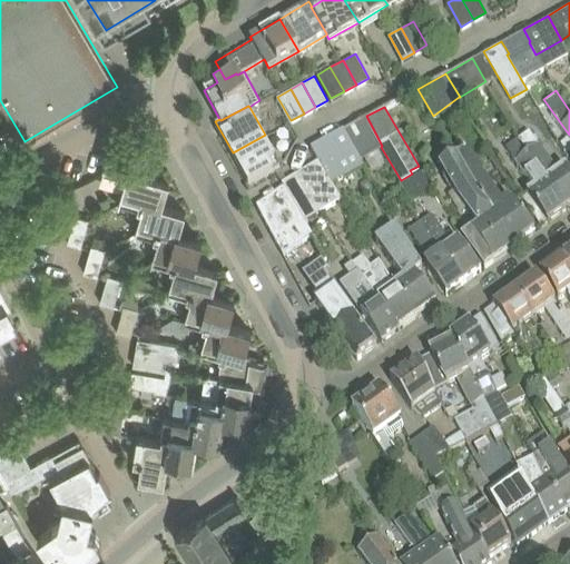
[(366,116),(346,126),(363,157),(381,147),(382,146),(366,116)]
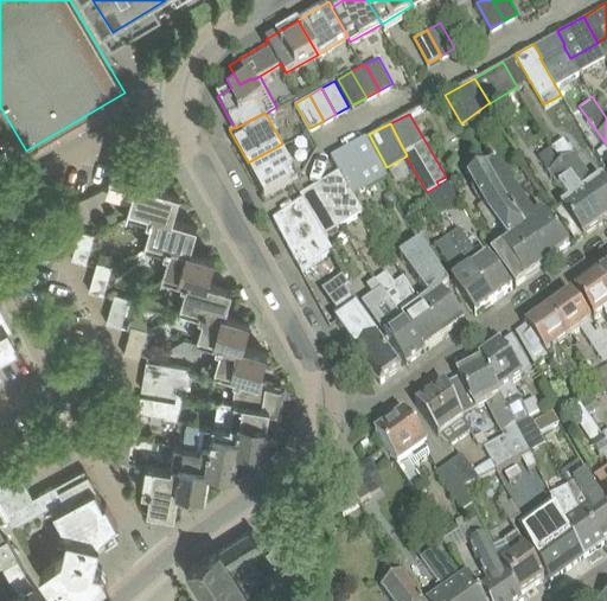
[(339,167),(340,166),(356,192),(388,173),(384,168),(387,167),(369,134),(332,153),(339,167)]
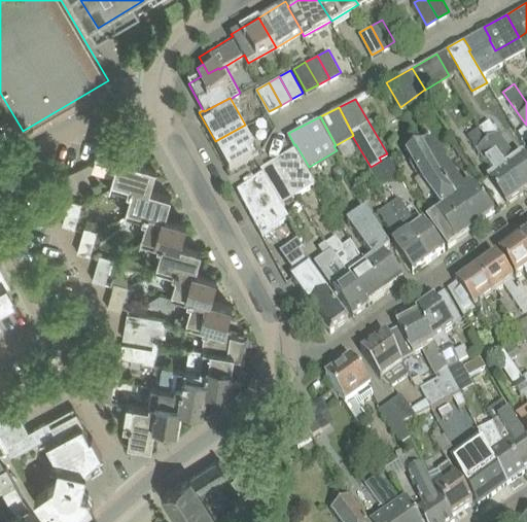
[(495,126),(489,117),(480,124),(488,138),(525,189),(526,187),(526,154),(523,149),(516,154),(495,126)]
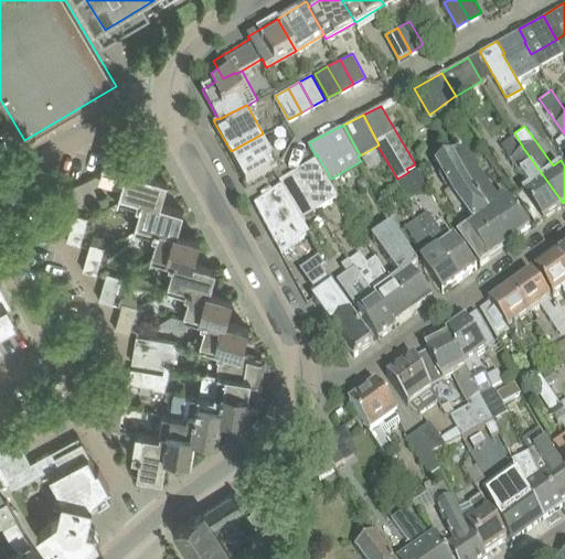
[(514,132),(501,141),(530,182),(522,187),(543,216),(563,203),(523,148),(514,132)]
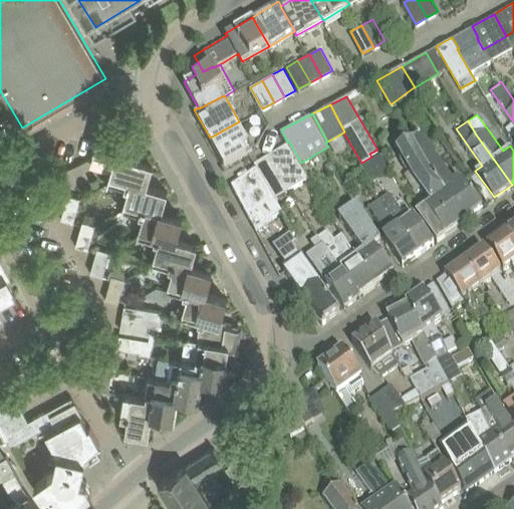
[(254,147),(239,121),(210,138),(224,164),(242,155),(254,147)]
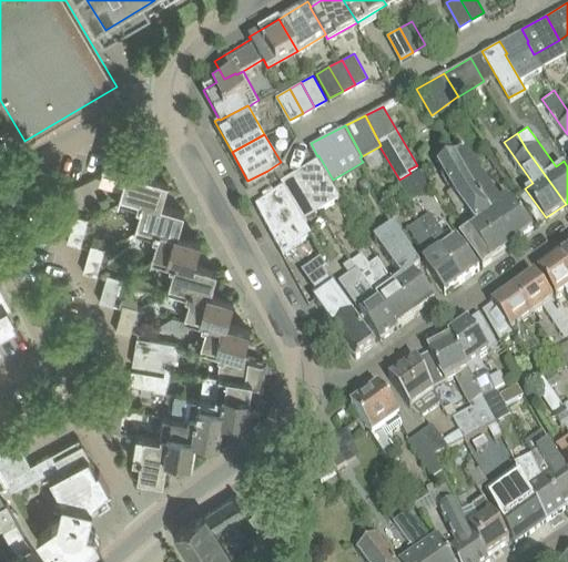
[(455,153),(474,186),(514,242),(534,227),(520,210),(508,192),(499,198),(483,176),(475,166),(477,164),(465,146),(456,152),(455,153)]
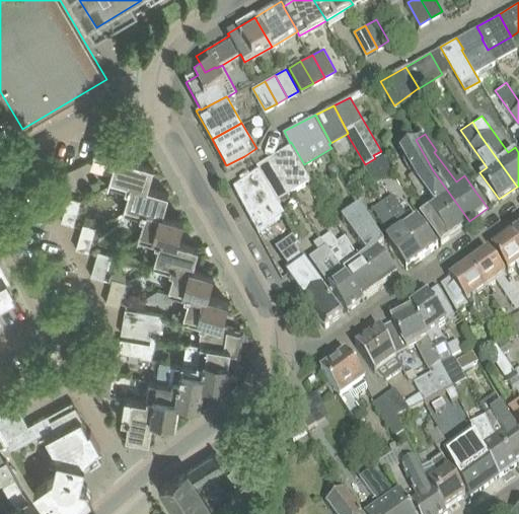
[(469,221),(433,170),(416,140),(401,148),(420,178),(437,202),(422,213),(441,240),(469,221)]
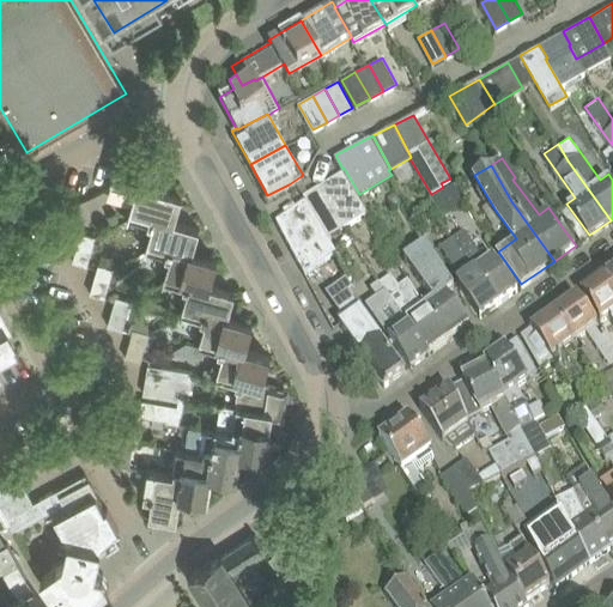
[(345,223),(368,210),(358,194),(359,194),(344,168),(343,169),(321,182),(345,223)]
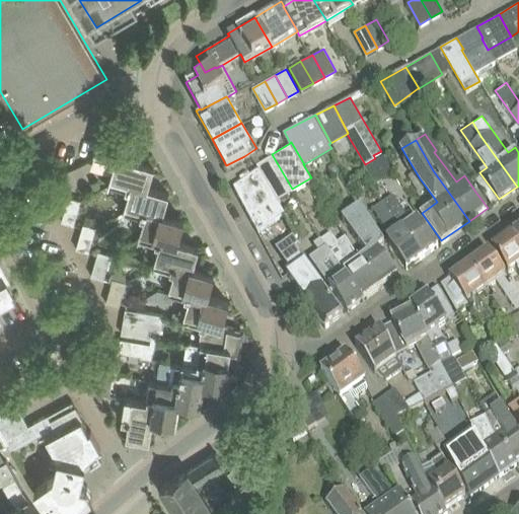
[(115,159),(108,180),(130,187),(133,178),(148,184),(148,182),(154,161),(133,155),(134,156),(118,151),(116,159),(115,159)]
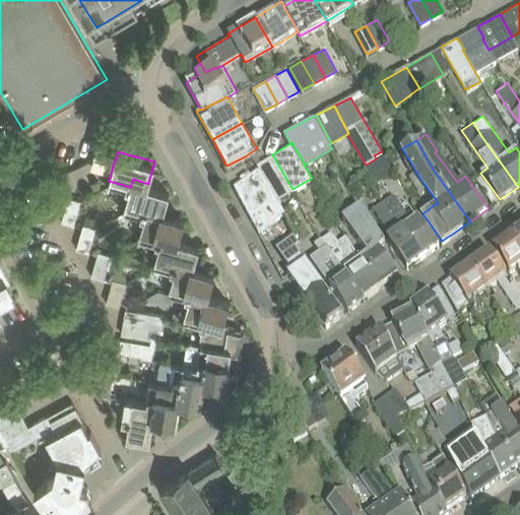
[(376,158),(366,165),(363,167),(373,182),(395,169),(386,152),(376,158)]
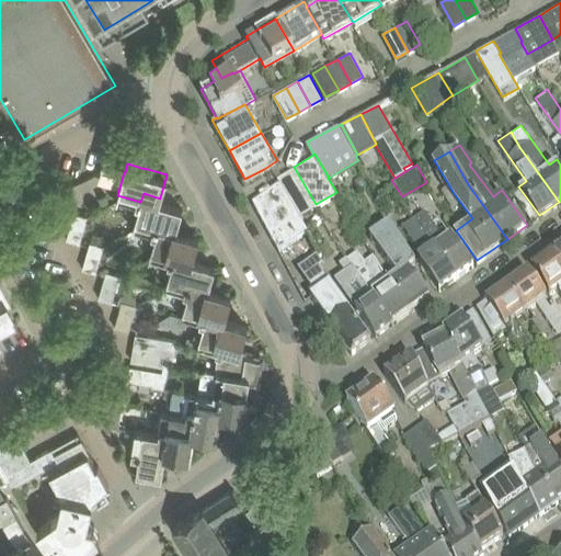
[(277,177),(279,180),(299,214),(316,204),(294,167),(277,177)]
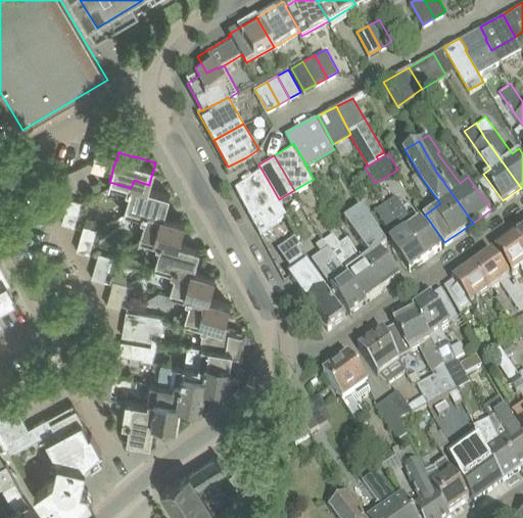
[(287,213),(279,199),(260,168),(235,186),(259,232),(287,213)]
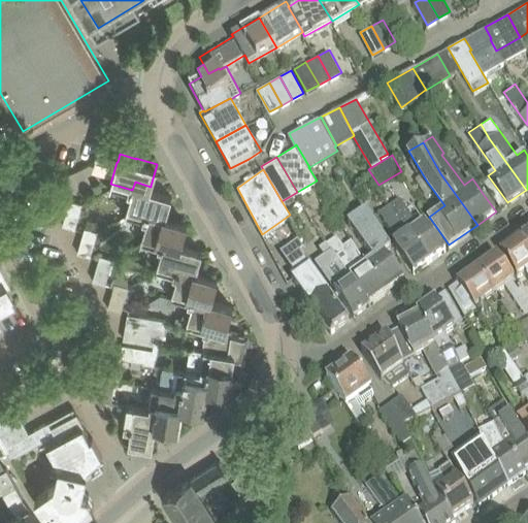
[(132,190),(126,210),(147,217),(149,218),(151,209),(166,214),(166,213),(172,192),(151,186),(151,187),(135,182),(132,190)]
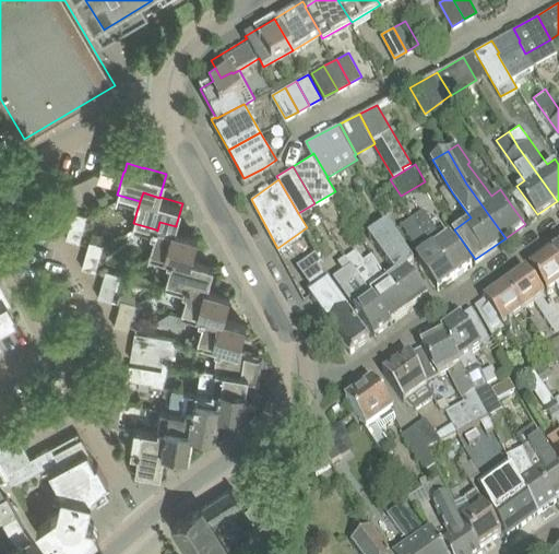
[(87,210),(73,207),(67,233),(80,236),(87,210)]
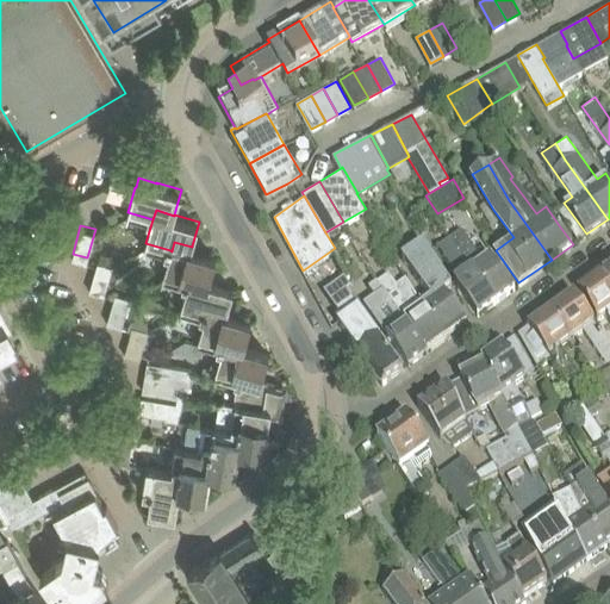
[(483,260),(459,228),(450,234),(497,299),(515,286),(491,253),(483,260)]
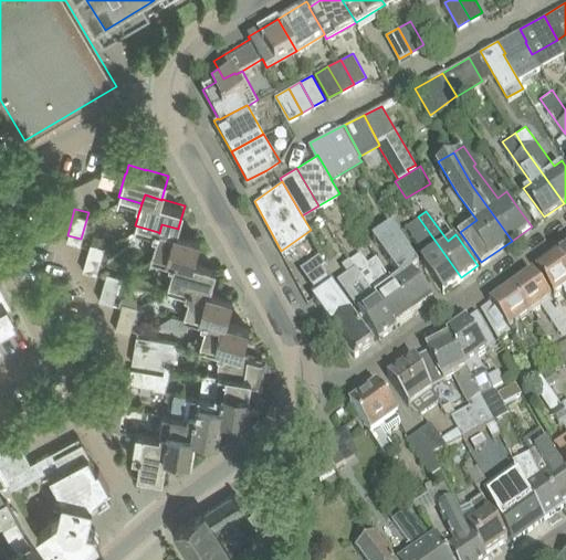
[(418,217),(405,226),(426,256),(421,259),(443,289),(461,277),(418,217)]
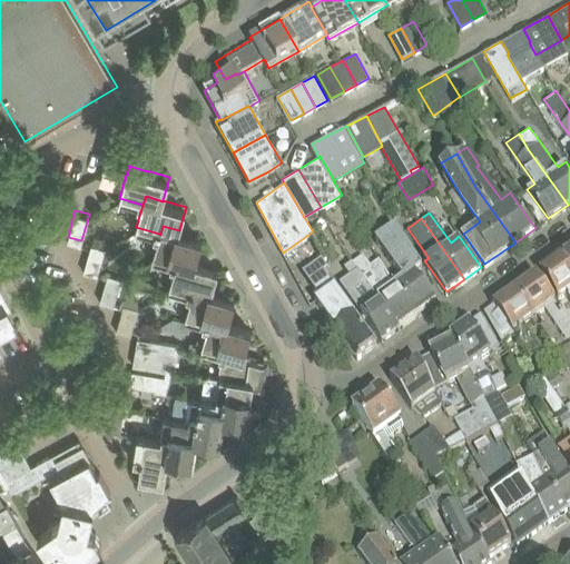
[(403,276),(396,280),(395,282),(418,313),(436,299),(414,269),(422,264),(410,245),(395,223),(375,237),(403,276)]
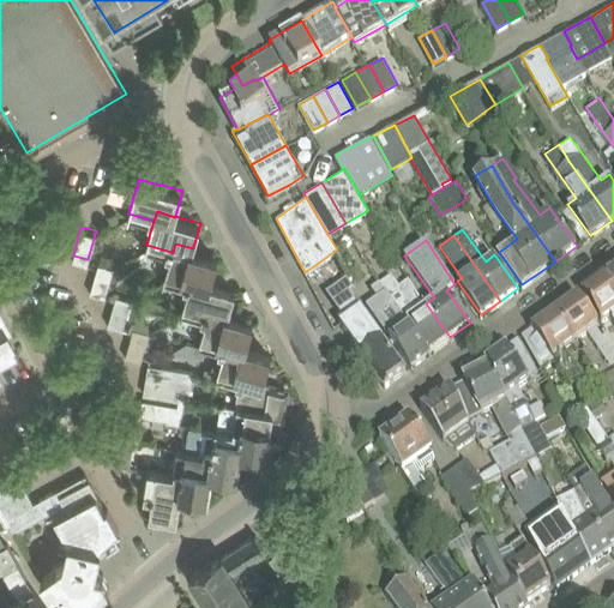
[(172,252),(164,277),(190,284),(193,276),(210,281),(210,280),(217,254),(193,247),(193,248),(175,244),(173,253),(172,252)]
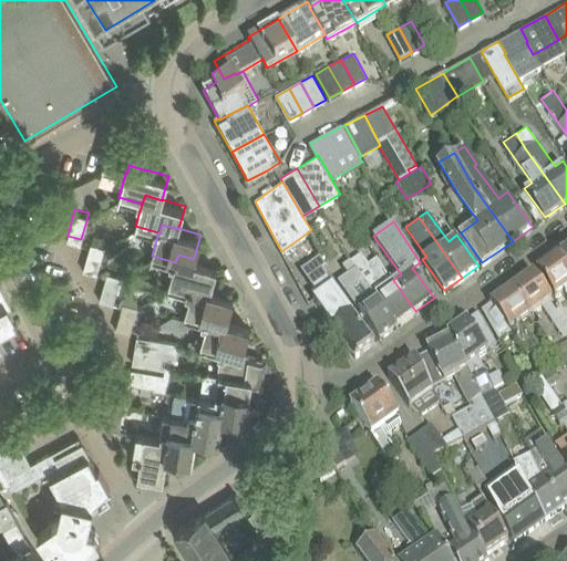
[(104,242),(91,238),(83,266),(98,269),(104,242)]
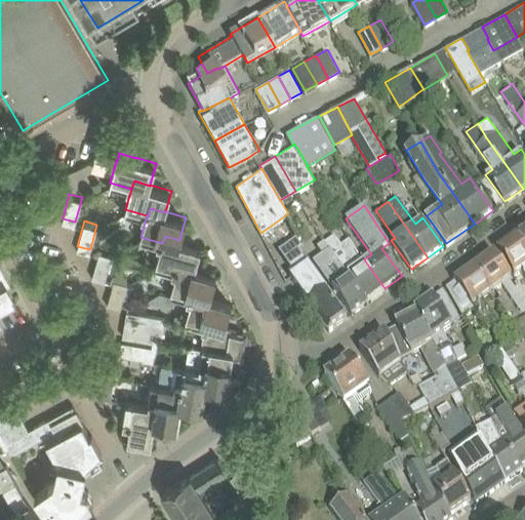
[(524,227),(515,235),(524,251),(524,227)]
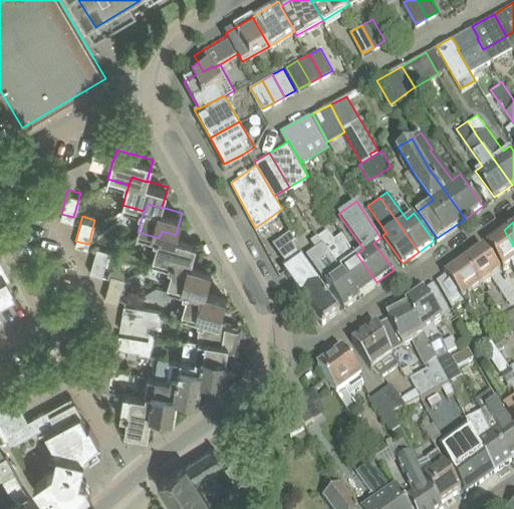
[(357,253),(341,231),(333,237),(327,229),(319,235),(324,242),(360,293),(376,282),(356,254),(357,253)]
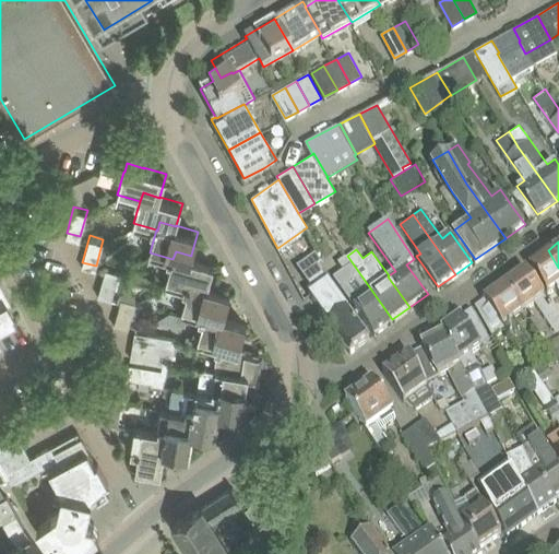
[(558,286),(558,268),(548,250),(530,263),(550,291),(558,285),(558,286)]
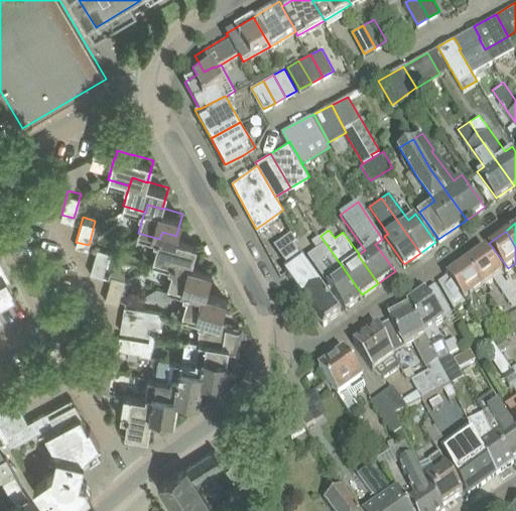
[(162,232),(159,239),(152,260),(173,266),(174,266),(177,258),(191,262),(198,241),(176,235),(176,236),(162,232)]
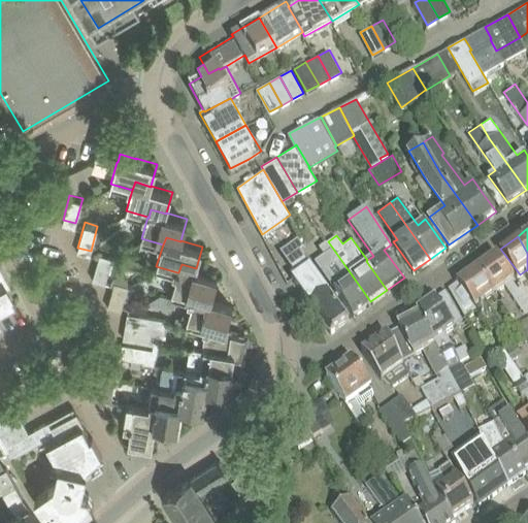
[(292,276),(330,330),(349,317),(300,249),(303,246),(298,237),(281,250),(295,269),(297,268),(299,271),(292,276)]
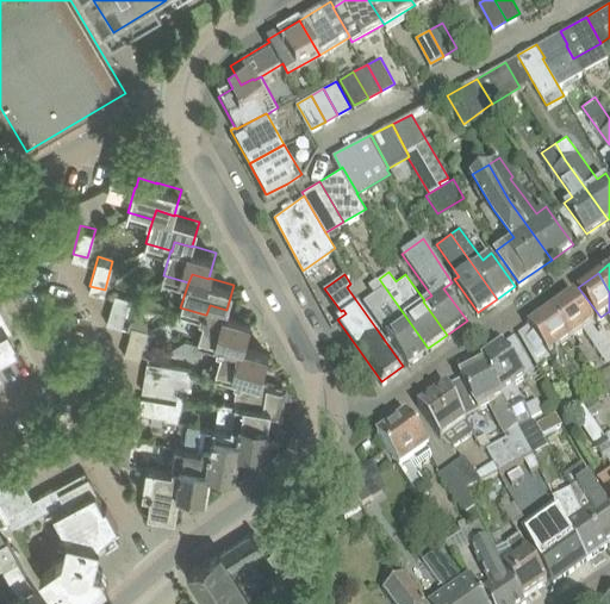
[(408,362),(428,348),(385,287),(373,294),(394,323),(385,330),(408,362)]
